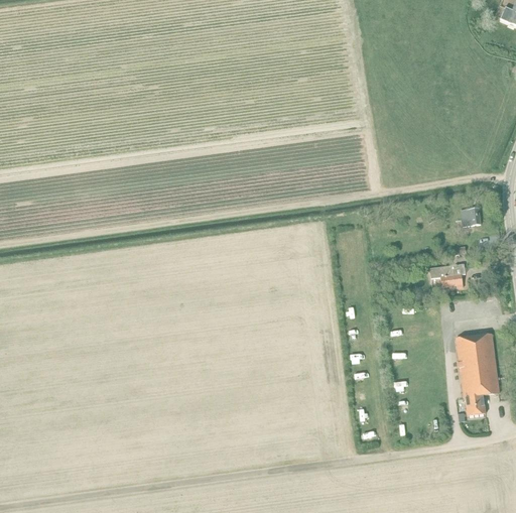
[(505,6),(500,17),(515,24),(515,0),(515,1),(513,9),(505,6)]
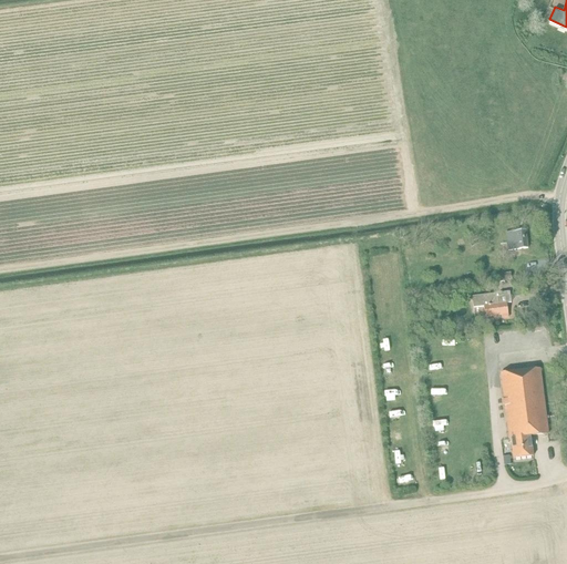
[(525,227),(506,229),(508,247),(527,245),(525,227)]
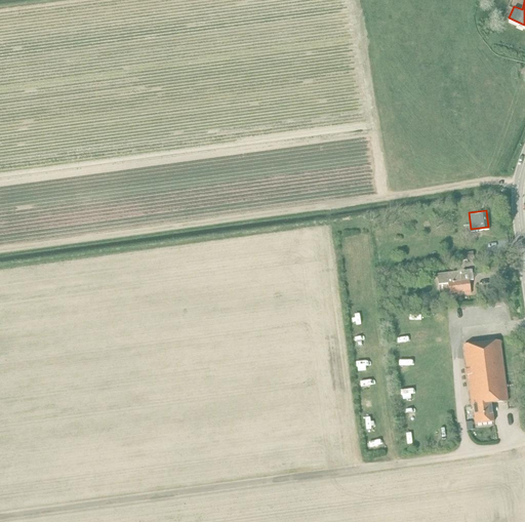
[(472,250),(458,251),(458,258),(473,257),(472,250)]
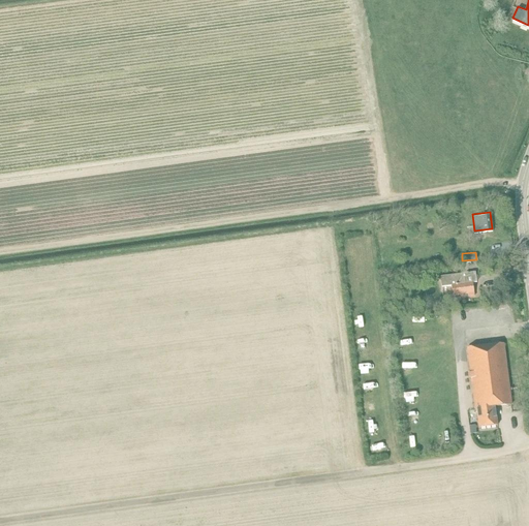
[(435,268),(426,269),(427,278),(437,277),(435,268)]
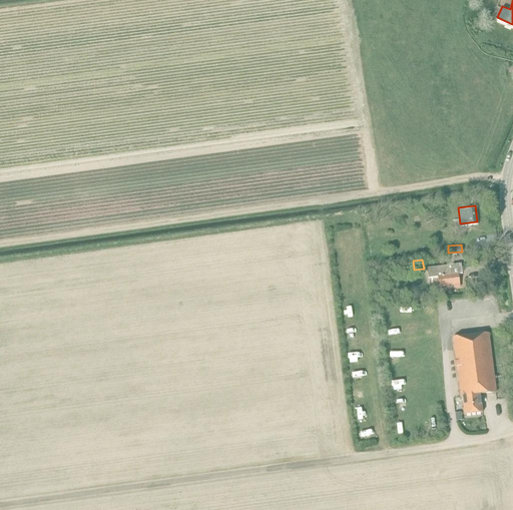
[(462,261),(427,265),(428,275),(438,274),(439,284),(454,282),(454,285),(460,284),(459,271),(463,271),(462,261)]
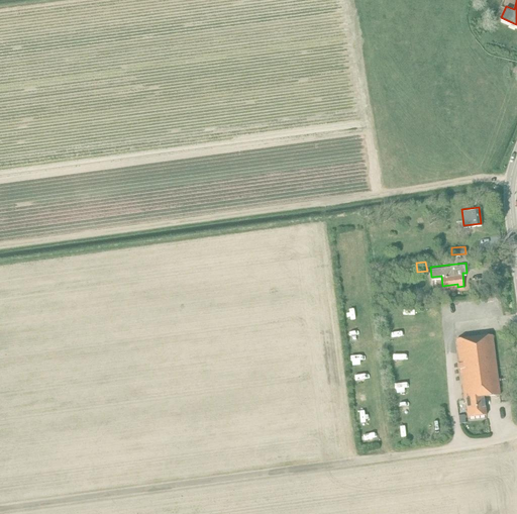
[(464,398),(484,396),(500,394),(492,333),(456,337),(464,398)]
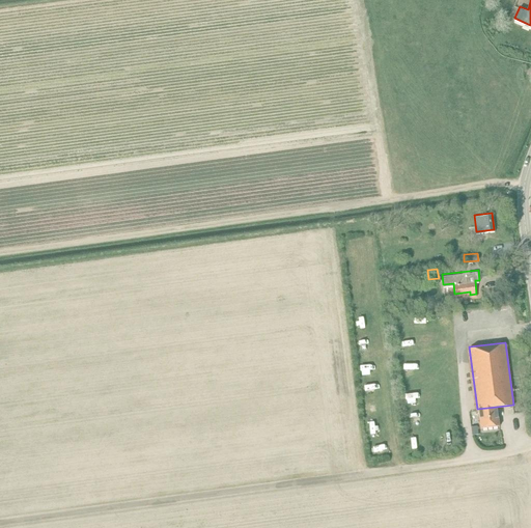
[(497,407),(477,409),(477,410),(478,410),(480,427),(499,424),(497,407)]
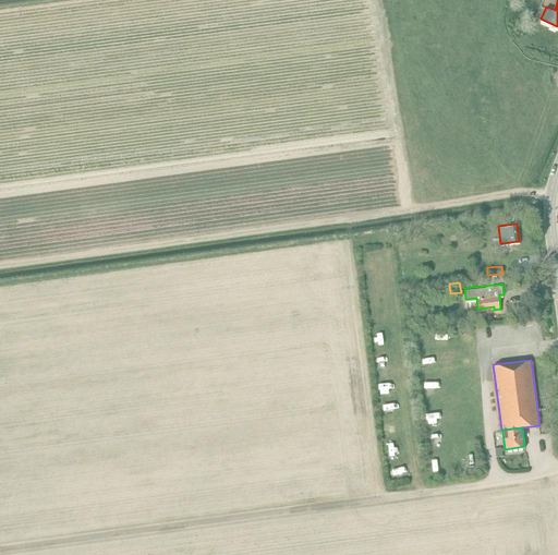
All buildings are outlined.
